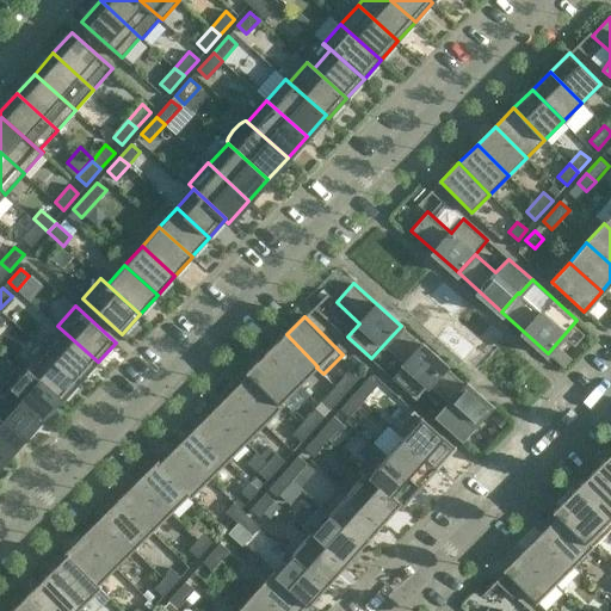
[(98,362),(57,326),(56,327),(63,333),(48,351),(80,381),(98,362)]
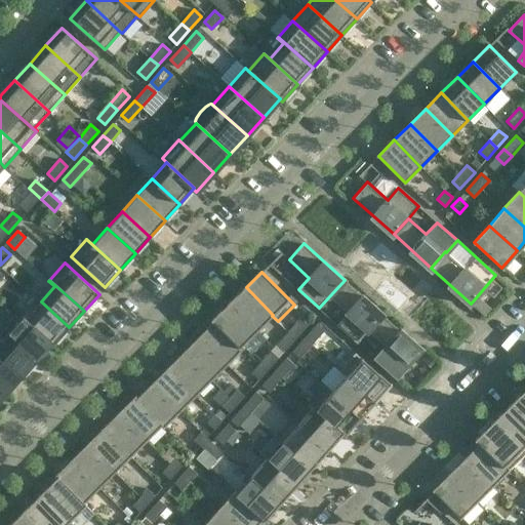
[(367,329),(381,313),(345,280),(330,295),(348,312),(337,324),(357,342),(368,330),(367,329)]
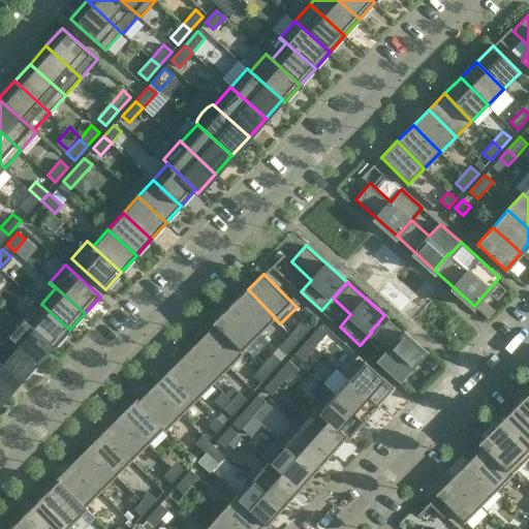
[(275,317),(248,289),(231,306),(259,333),(274,318),(275,317)]
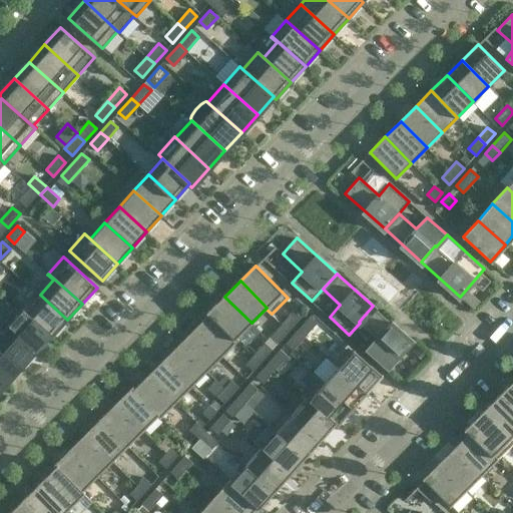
[(67,320),(40,295),(26,311),(23,308),(22,309),(50,334),(49,335),(52,338),(67,320)]
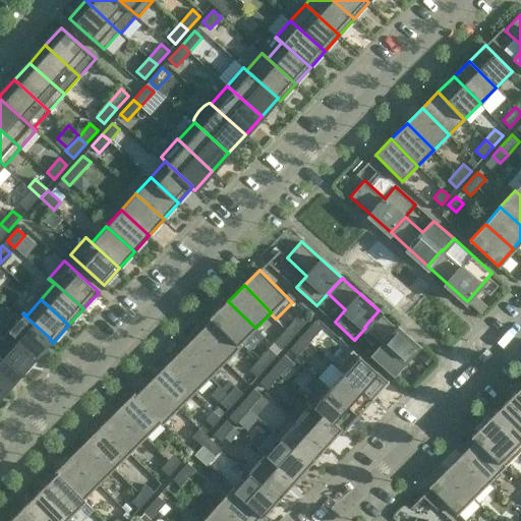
[(255,328),(228,301),(212,317),(214,320),(215,319),(239,343),(240,342),(255,328)]
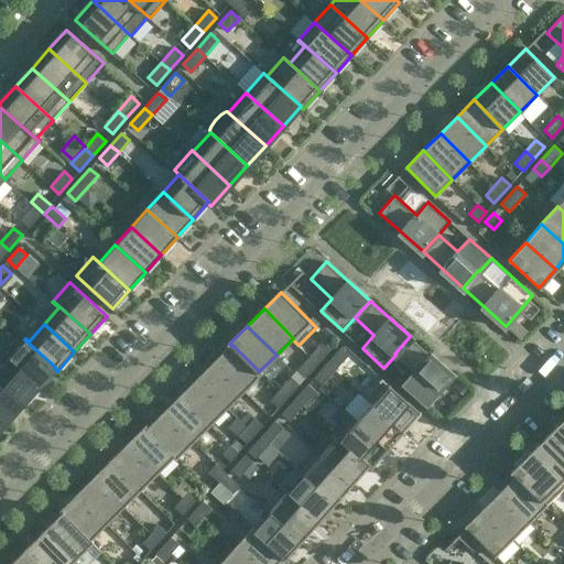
[(425,405),(453,375),(410,336),(394,354),(396,355),(414,372),(403,386),(425,405)]
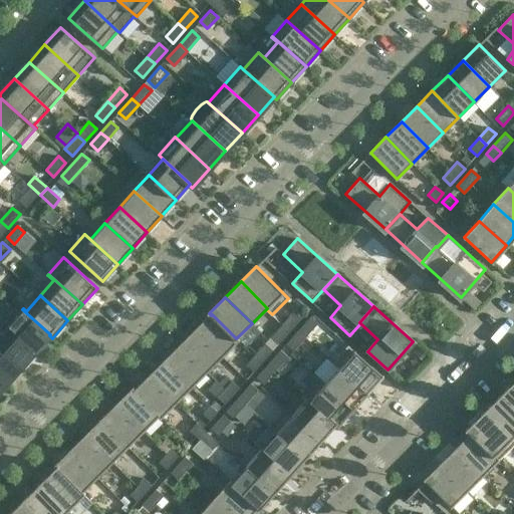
[(50,334),(22,309),(8,325),(35,350),(49,335),(50,334)]
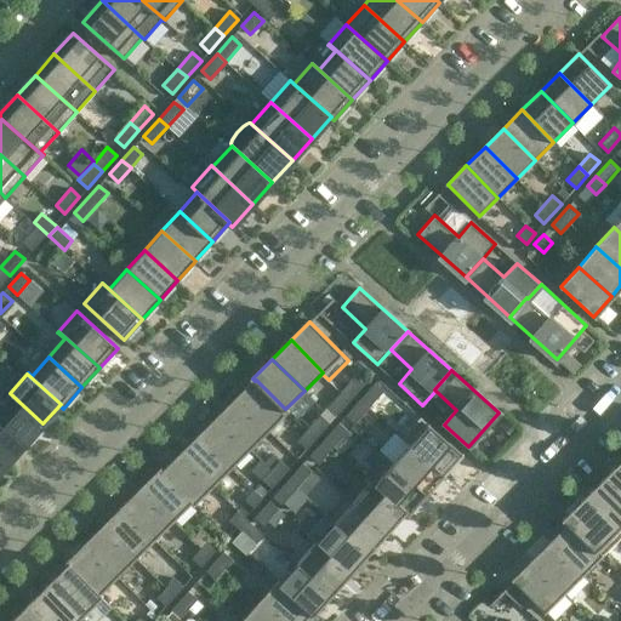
[(364,383),(355,376),(342,391),(351,399),(364,383)]
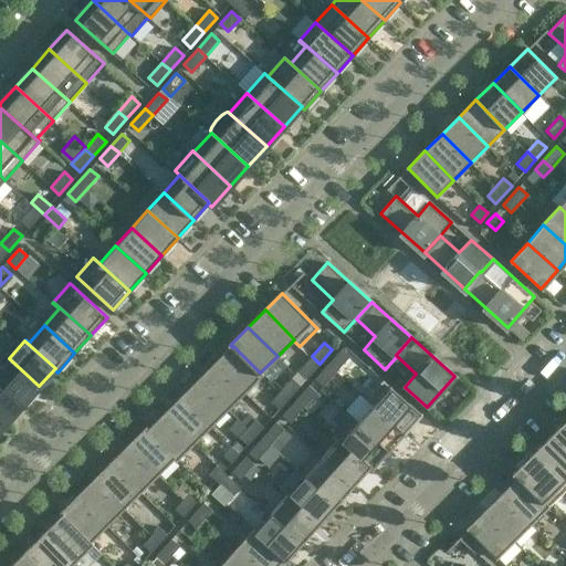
[(263,374),(261,371),(260,373),(233,346),(232,347),(217,363),(245,391),(263,374)]
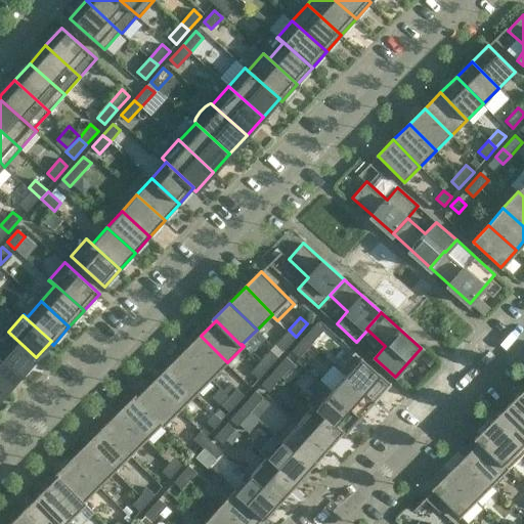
[(311,343),(323,331),(315,323),(304,337),(311,343)]
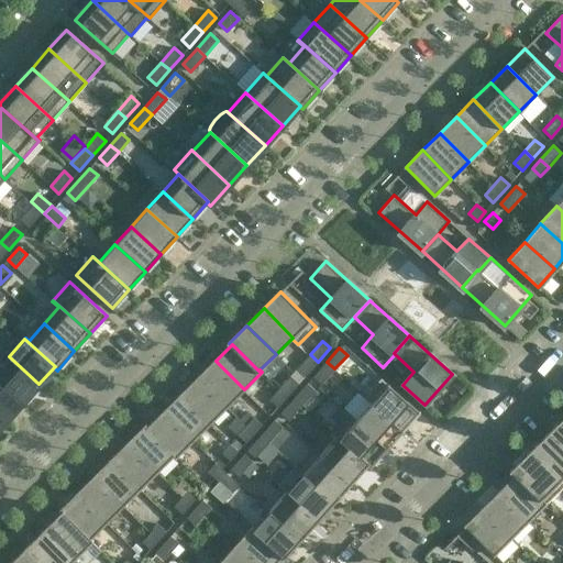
[(305,377),(318,362),(310,354),(297,370),(305,377)]
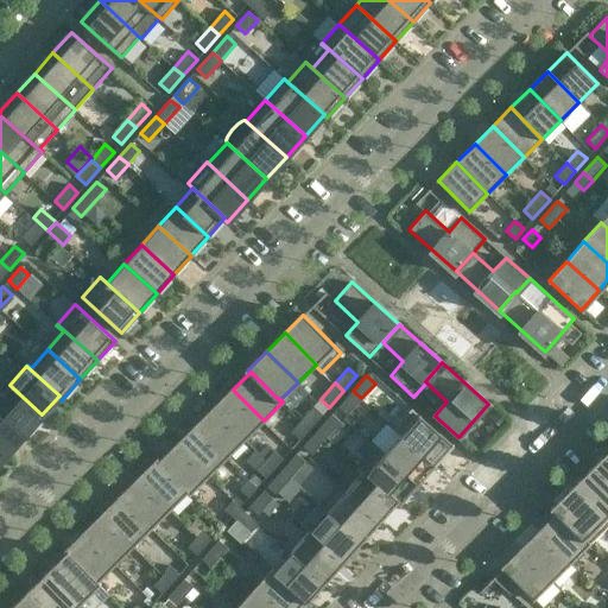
[(42,415),(10,385),(0,394),(0,411),(25,434),(42,415)]
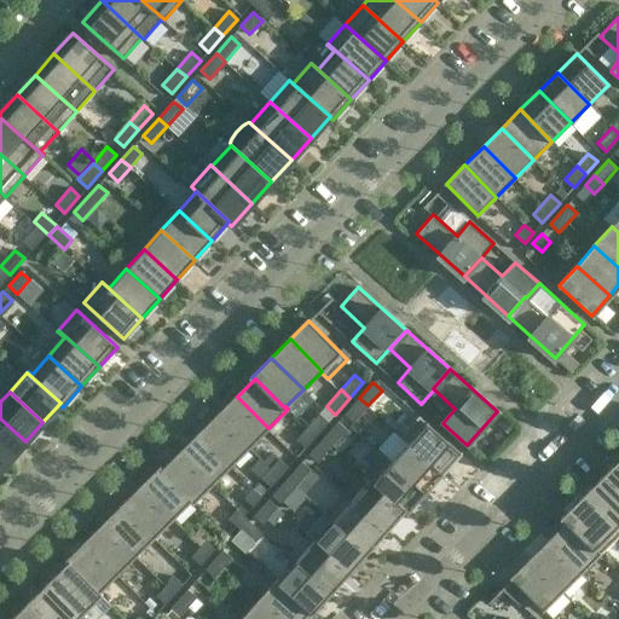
[(268,428),(237,397),(218,415),(249,447),(268,428)]
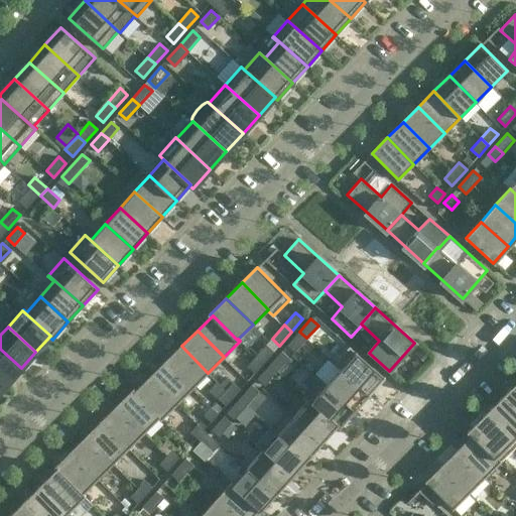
[(294,352),(306,338),(299,332),(287,345),(294,352)]
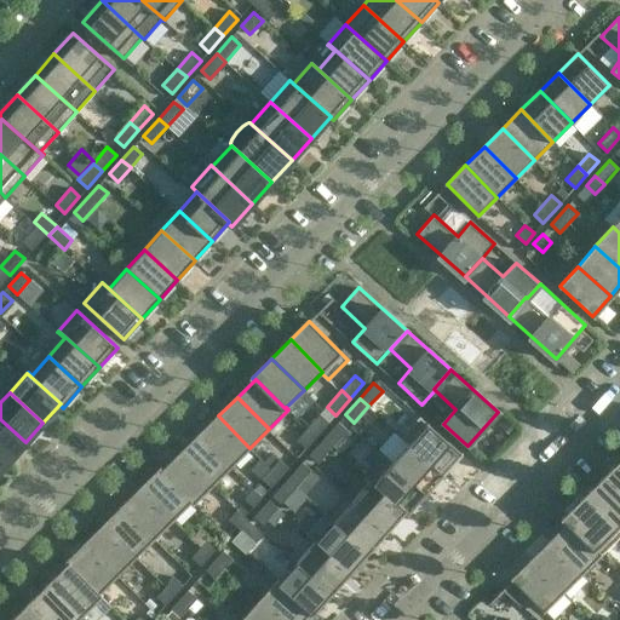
[(315,438),(329,423),(320,414),(306,430),(315,438)]
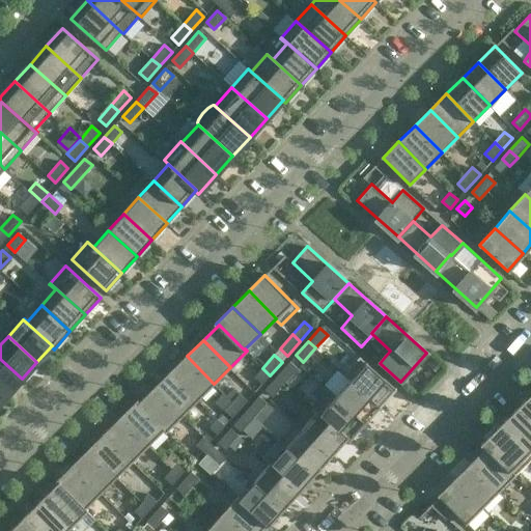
[(214,384),(187,356),(171,372),(198,399),(214,384)]
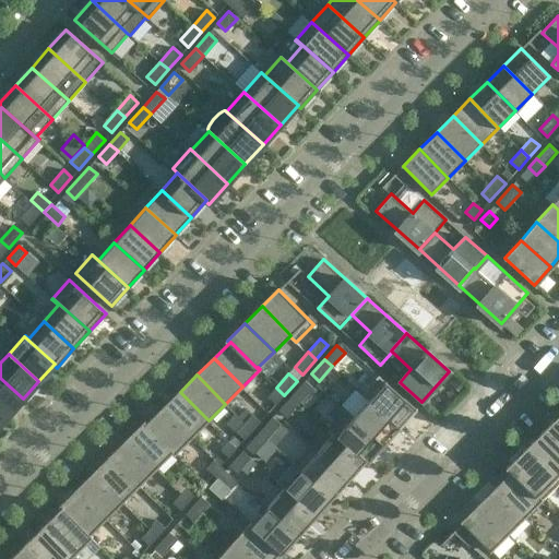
[(399,426),(415,408),(379,375),(363,393),(399,426)]
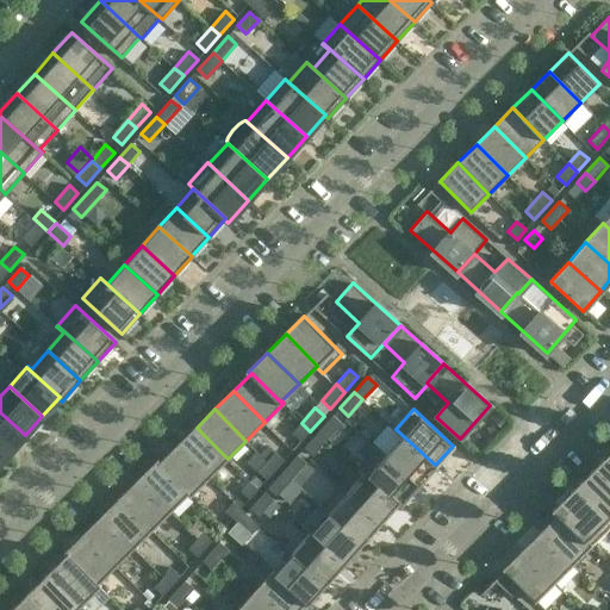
[(25,435),(0,412),(0,447),(8,454),(25,435)]
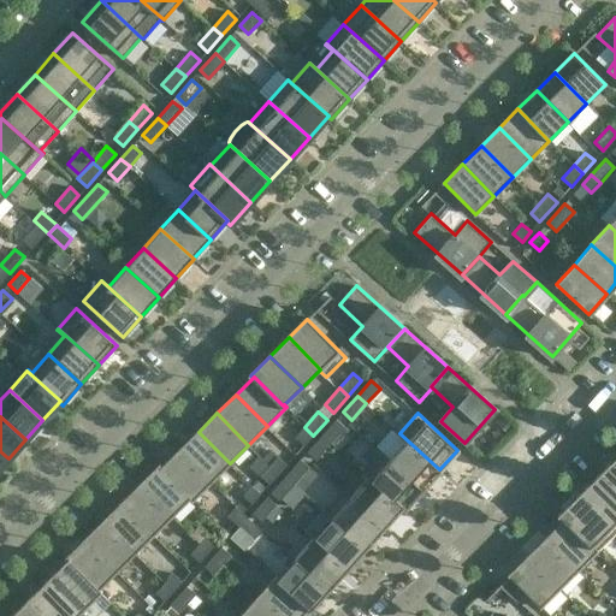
[(345,427),(336,419),(323,434),(331,443),(345,427)]
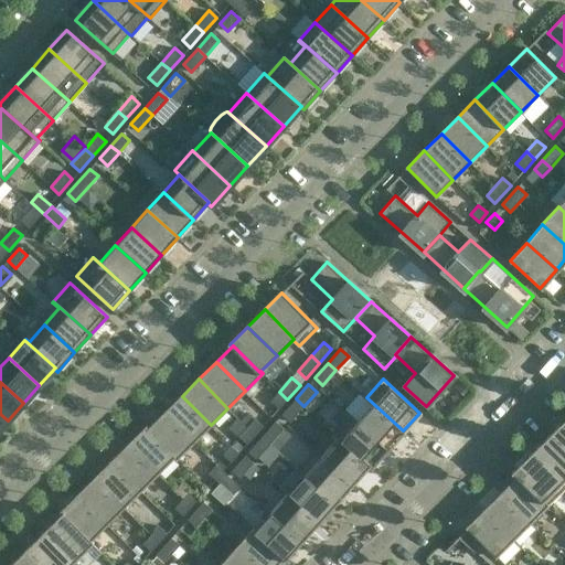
[(279,408),(287,400),(279,392),(270,401),(279,408)]
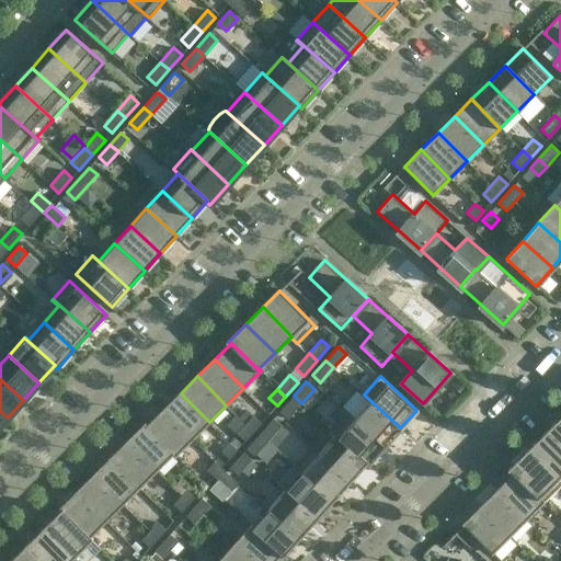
[(209,422),(181,393),(164,410),(193,438),(209,422)]
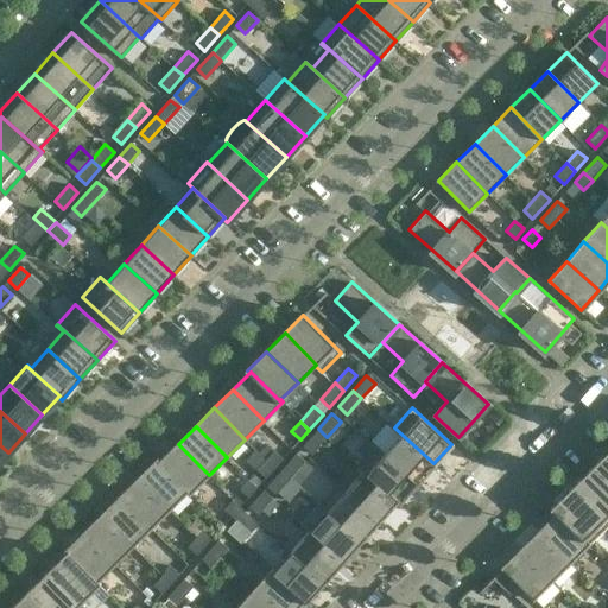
[(434,463),(394,428),(393,429),(400,435),(385,453),(378,447),(377,447),(417,482),(434,463)]
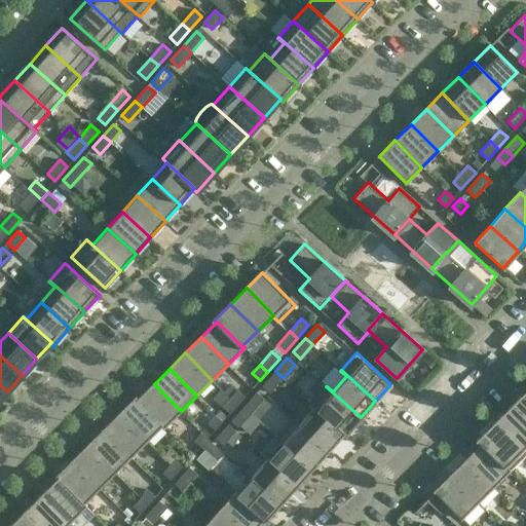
[(270,392),(283,378),(275,371),(262,385),(270,392)]
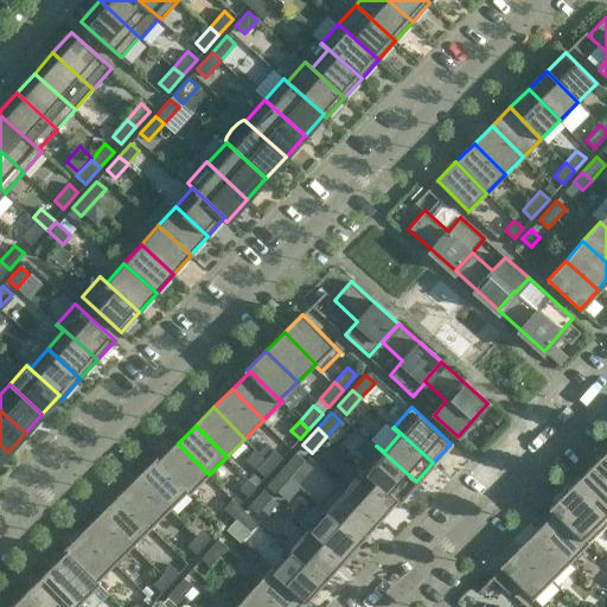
[(209,474),(178,443),(160,460),(159,461),(190,493),(209,474)]
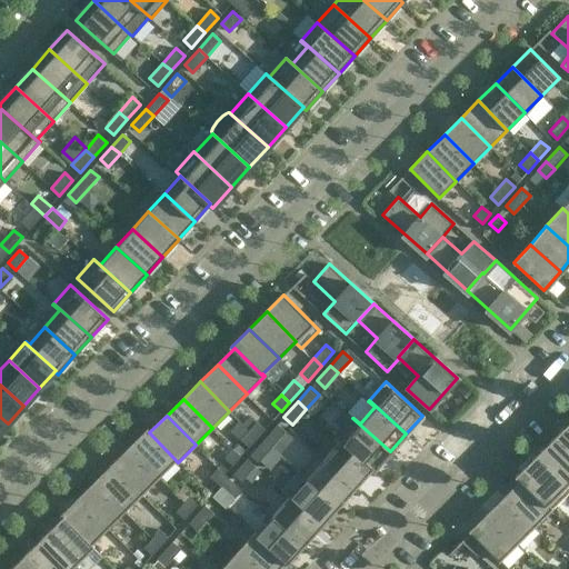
[(390,451),(352,418),(337,437),(371,467),(370,468),(373,471),(390,451)]
